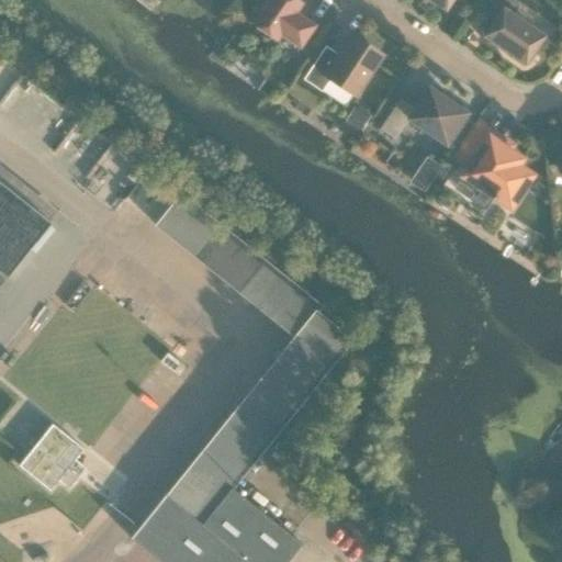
[(302,3),(296,0),(263,0),(249,22),(277,41),(281,35),(300,48),(315,25),(295,12),(302,3)]
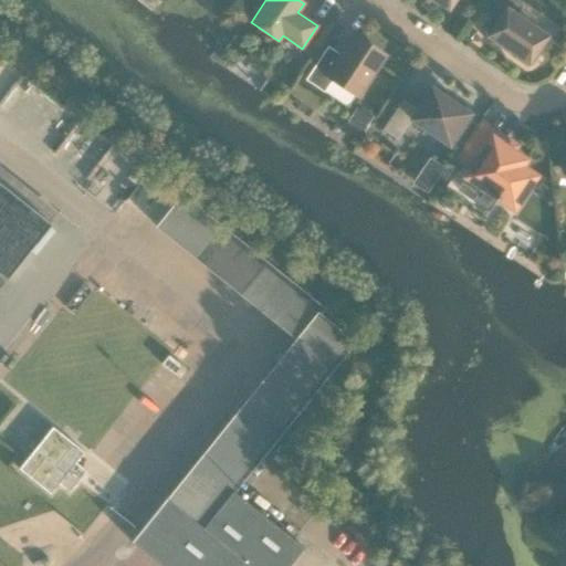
[(522,7),(512,0),(491,0),(483,12),(498,22),(489,35),(527,62),(530,59),(534,62),(542,50),(537,46),(545,37),(515,16),(522,7)]
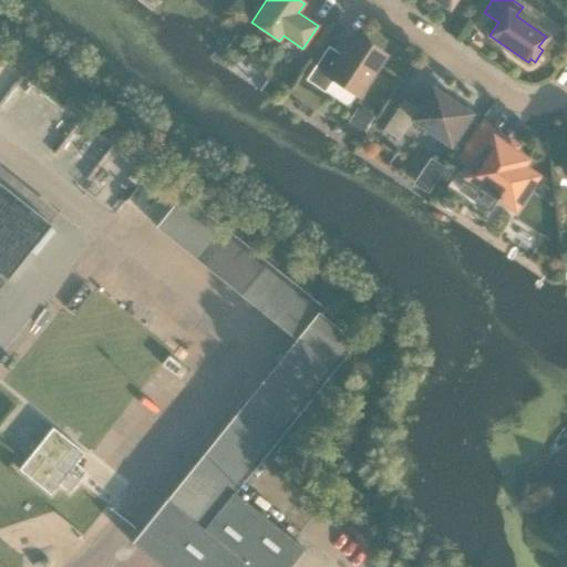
[(333,79),(359,95),(384,57),(353,35),(336,62),(322,54),(306,80),(325,92),(333,79)]
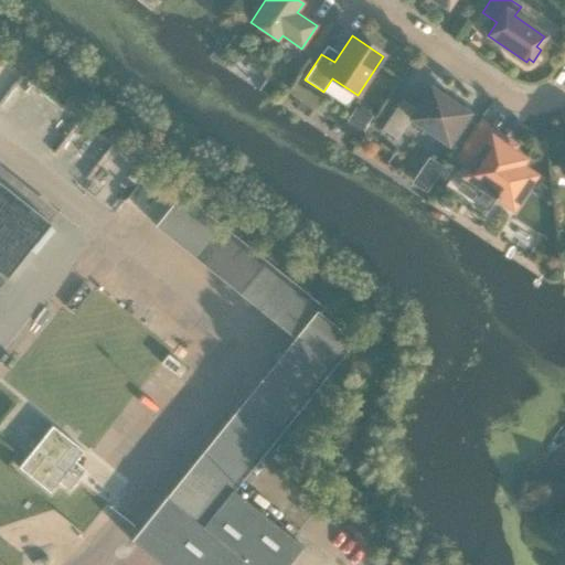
[(469,113),(430,87),(416,108),(402,98),(381,129),(397,140),(411,119),(448,145),(469,113)]
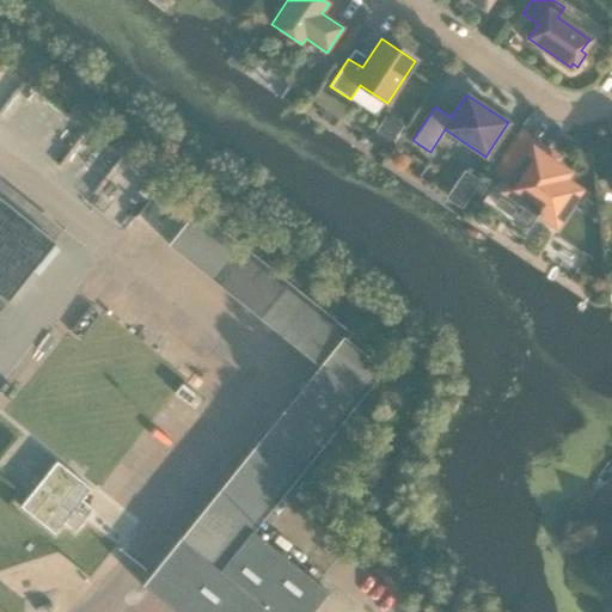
[(375,130),(393,142),(402,128),(385,117),(375,130)]
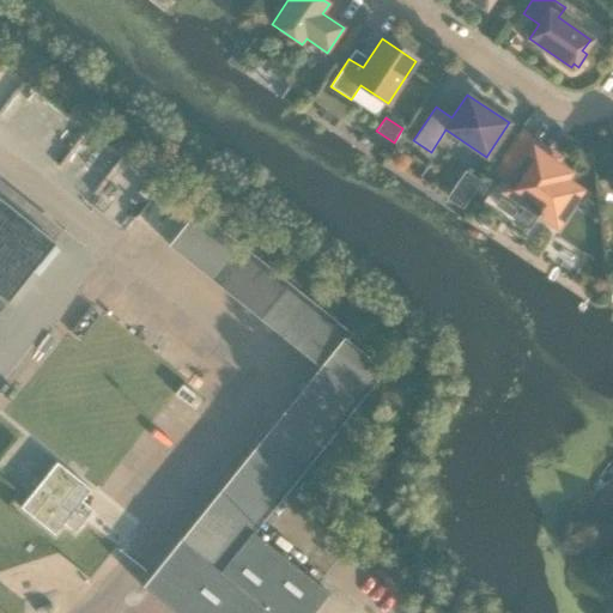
[(541,216),(556,225),(578,190),(563,180),(568,173),(534,151),(538,146),(522,135),(499,170),(513,180),(505,190),(538,213),(536,214),(540,217),(541,216)]
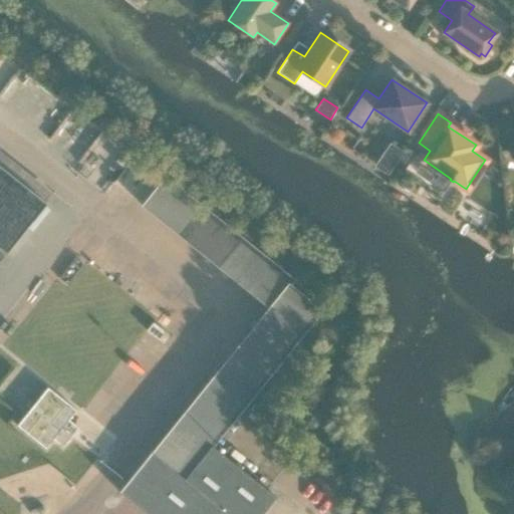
[(398,176),(415,152),(400,142),(382,166),(398,176)]
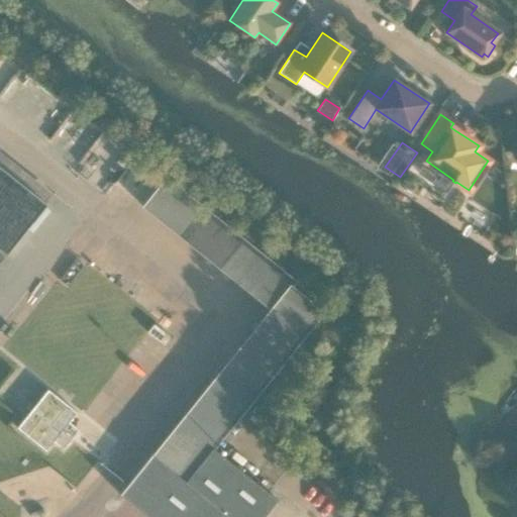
[(0,250),(6,255),(46,205),(0,168),(0,250)]
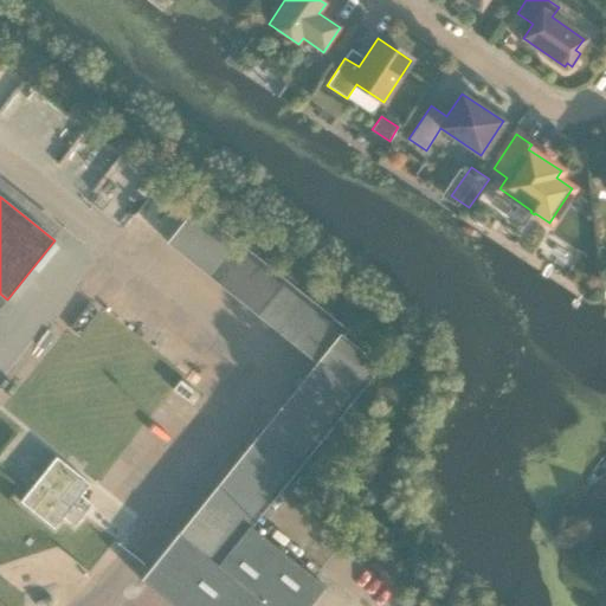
[(341,336),(347,330),(195,210),(168,244),(318,362),(341,336)]
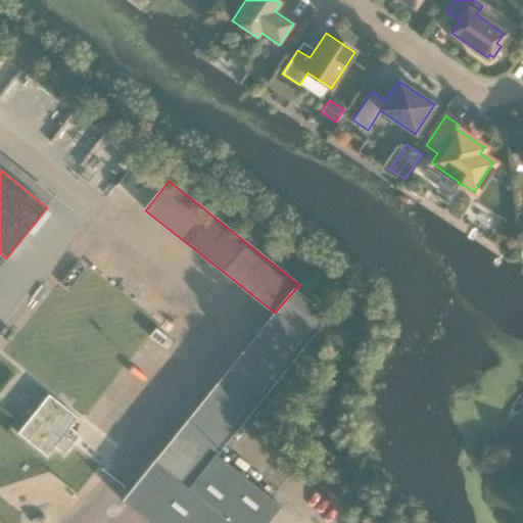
[(275,313),(155,462),(189,489),(216,455),(276,380),(327,317),(294,290),(275,313)]
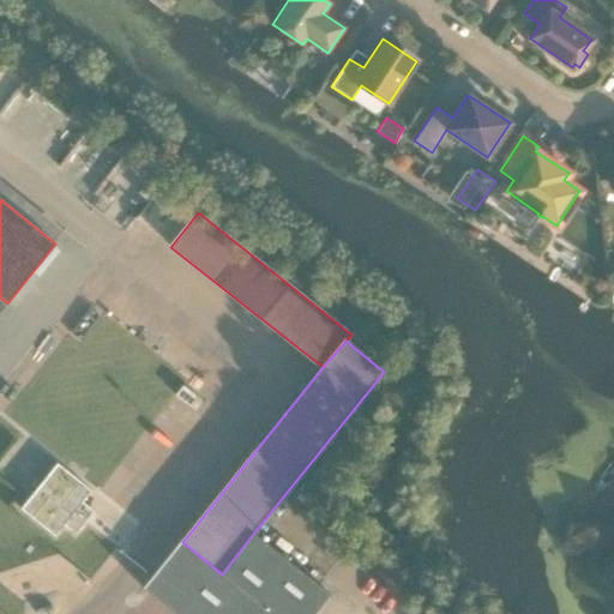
[(74,534),(92,511),(82,503),(90,492),(56,464),(20,509),(54,536),(64,524),(74,534)]
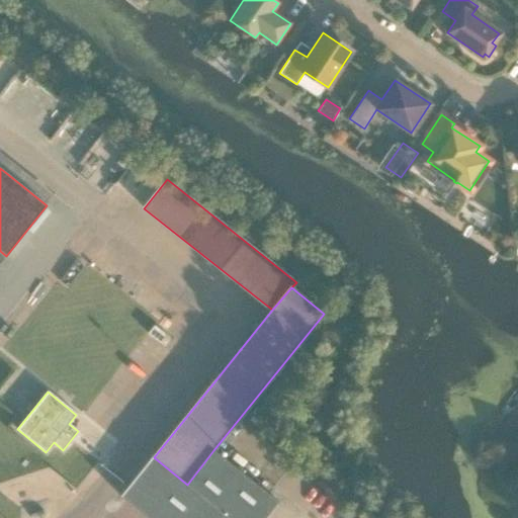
[(154,457),(152,456),(119,496),(147,517),(264,517),(277,502),(213,450),(187,485),(154,457)]
